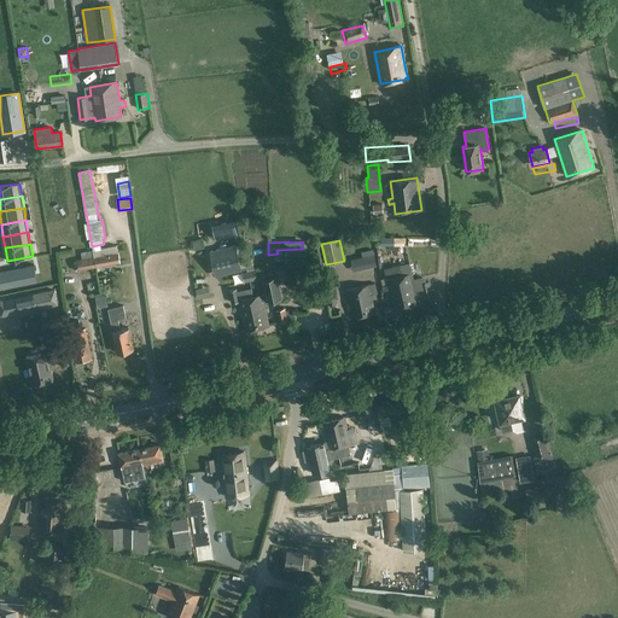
[(95,268),(121,263),(118,252),(117,245),(100,249),(93,250),(94,257),(95,268)]
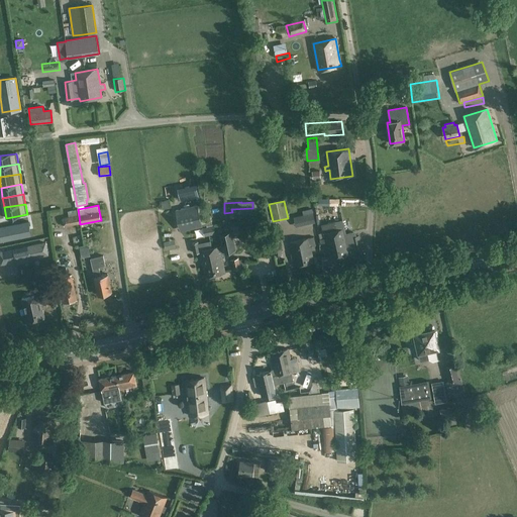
[(201,224),(206,223),(205,219),(202,205),(198,205),(176,210),(180,231),(202,227),(201,224)]
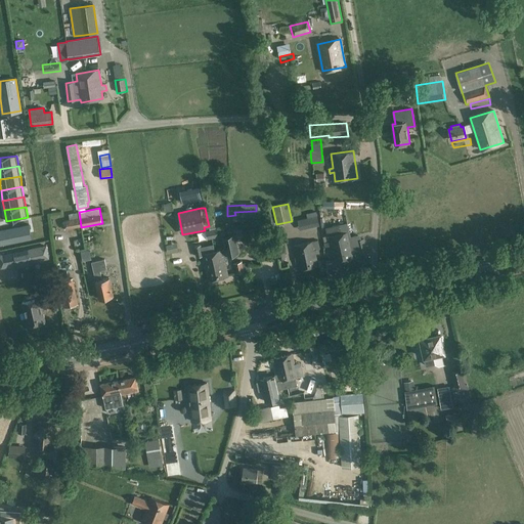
[(316,211),(306,214),(307,218),(298,220),(300,230),(319,226),(316,211)]
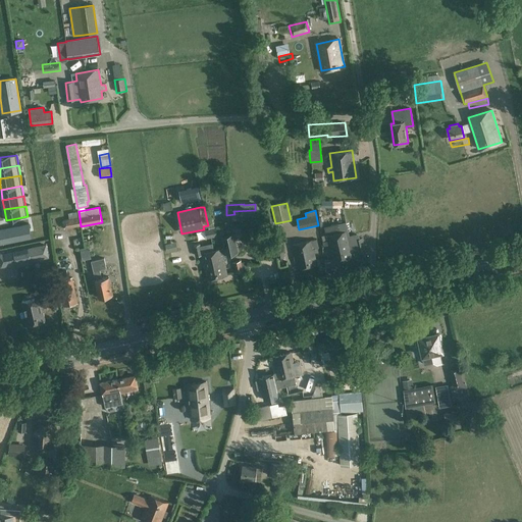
[(81,226),(80,217),(69,219),(63,220),(64,229),(81,226)]
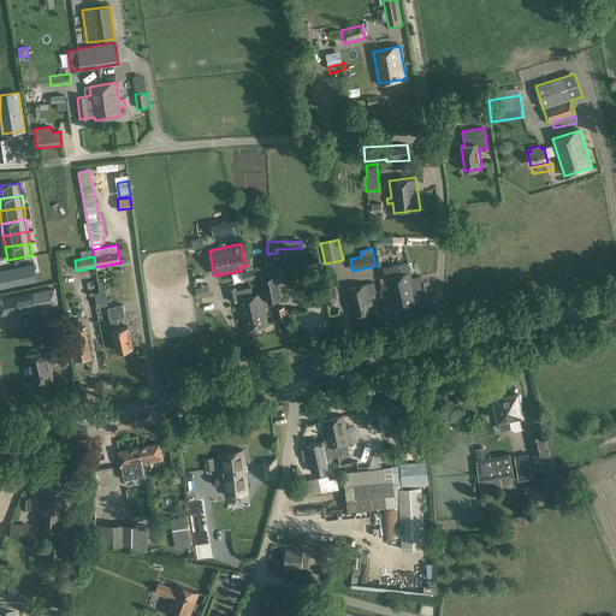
[(34,265),(0,271),(0,288),(37,282),(34,265)]
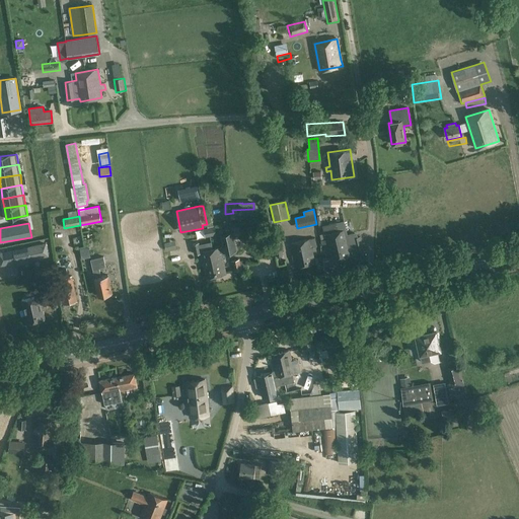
[(217,234),(215,226),(203,229),(205,237),(217,234)]
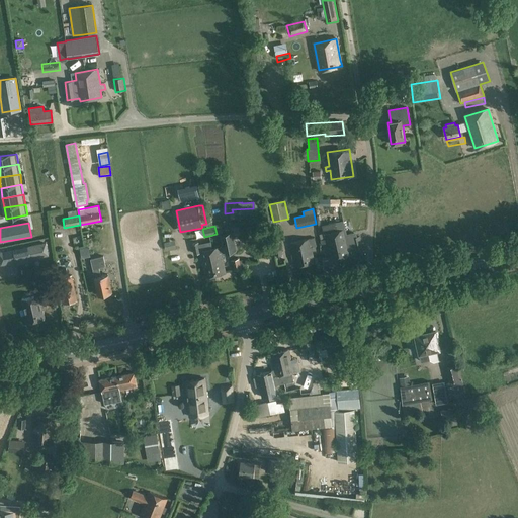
[(345,229),(338,231),(340,242),(335,243),(335,247),(341,246),(343,256),(351,255),(349,247),(355,246),(355,247),(361,246),(359,237),(356,237),(355,233),(346,235),(345,229)]
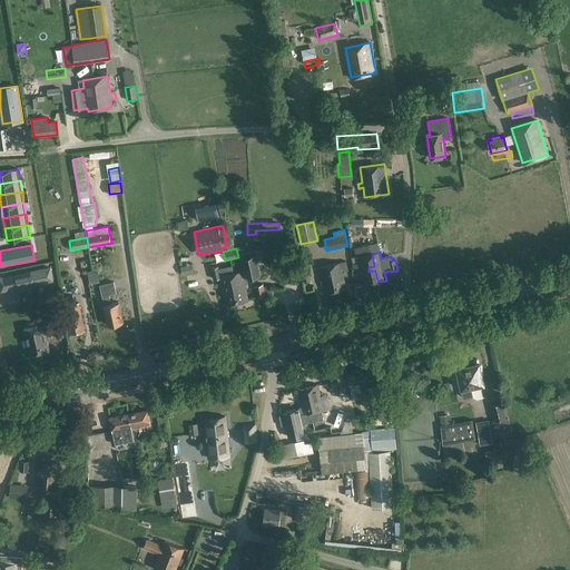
[(244,277),(246,276),(247,277),(262,275),(257,254),(243,257),(245,269),(243,272),(243,271),(233,273),(239,303),(249,301),(244,277)]
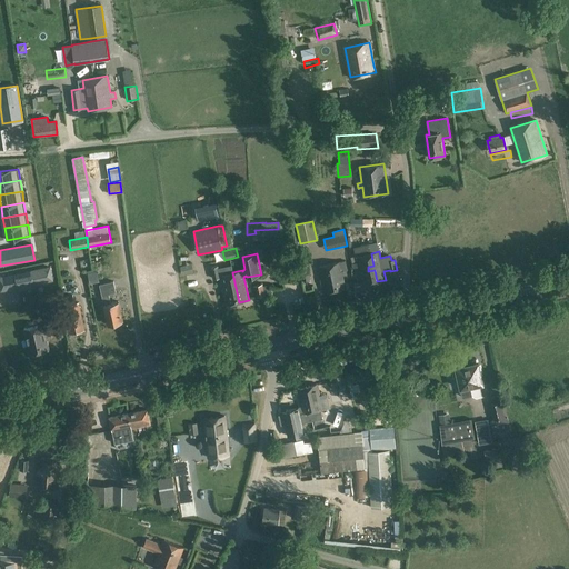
[(373,266),(371,253),(357,257),(363,285),(377,281),(375,270),(368,271),(368,267),(373,266)]
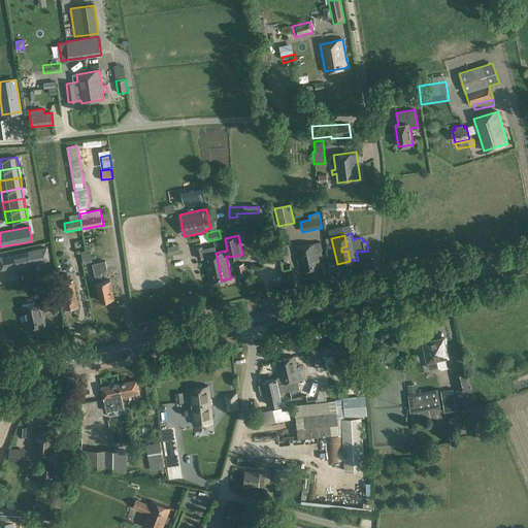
[(321,268),(318,255),(320,255),(319,251),(322,251),(321,242),(315,243),(296,248),(301,272),(321,268)]
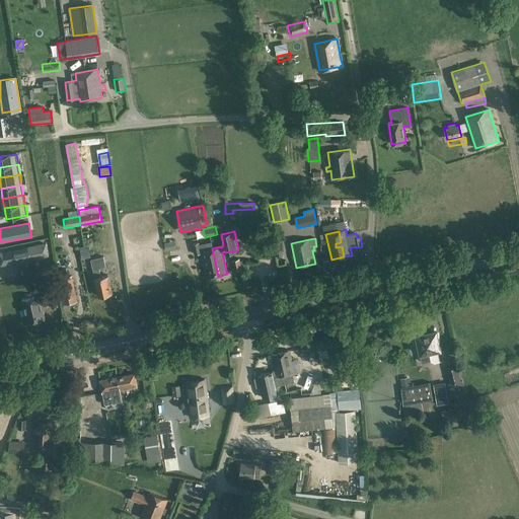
[(176,248),(175,240),(164,243),(165,250),(176,248)]
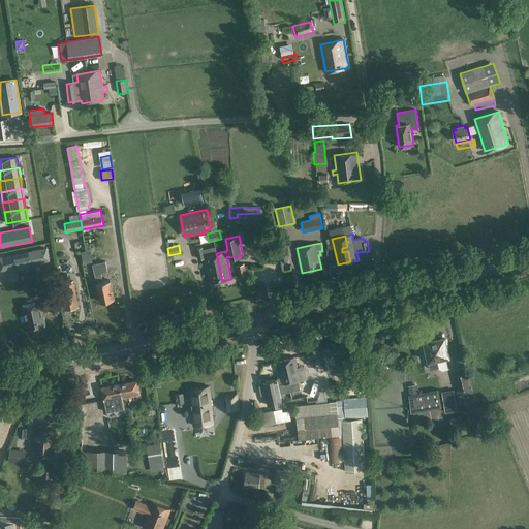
[(287,259),(288,258),(286,246),(278,248),(281,260),(283,267),(289,266),(287,259)]
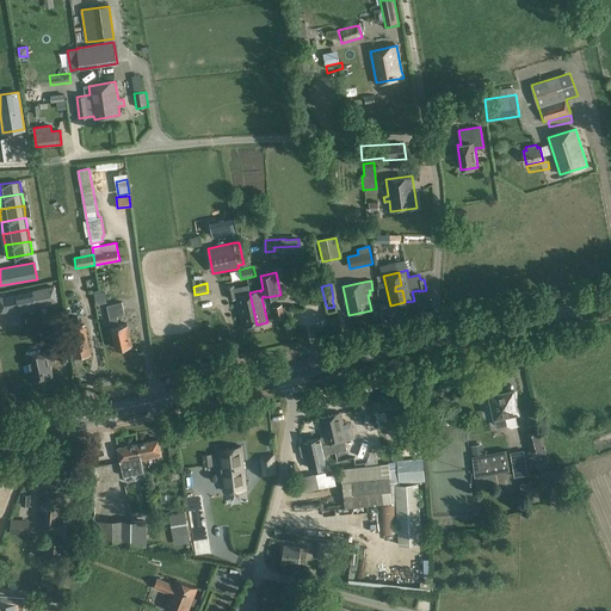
[(53,285),(0,296),(0,302),(1,310),(55,300),(53,285)]
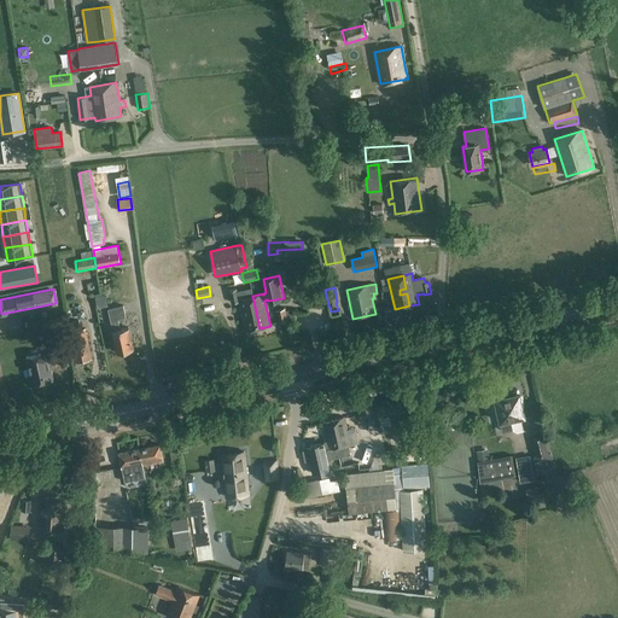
[(252,296),(251,289),(237,292),(237,290),(229,291),(232,303),(238,302),(245,332),(260,328),(252,296)]
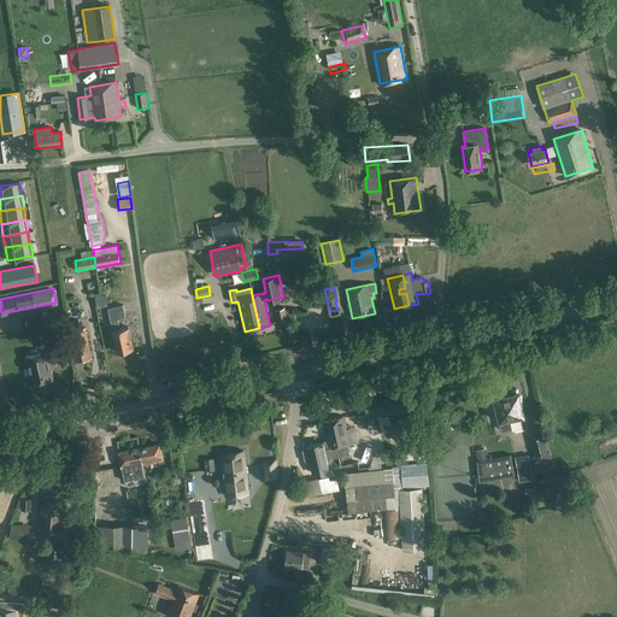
[(129,328),(121,330),(118,319),(125,317),(123,305),(107,309),(112,331),(117,352),(133,348),(129,328)]
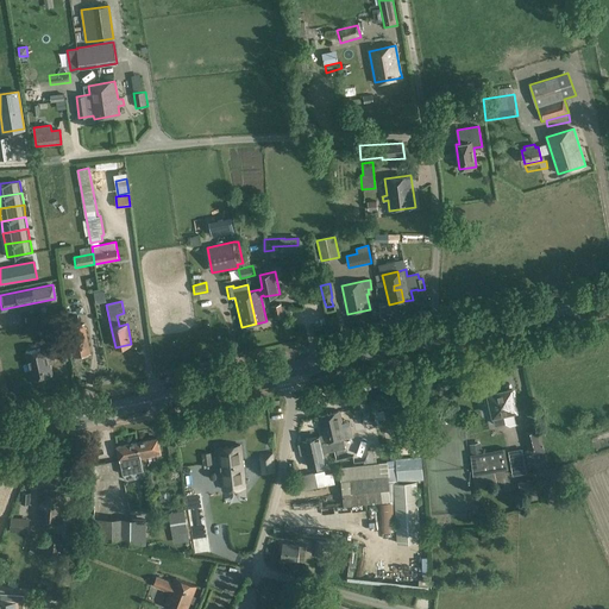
[(284,316),(281,305),(271,306),(274,319),(284,316)]
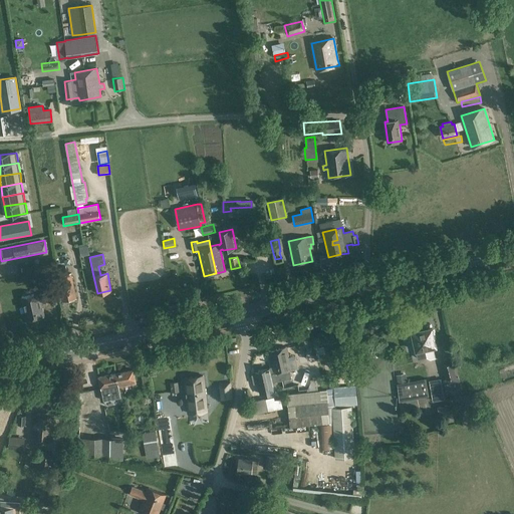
[(70,273),(57,276),(63,301),(76,298),(70,273)]
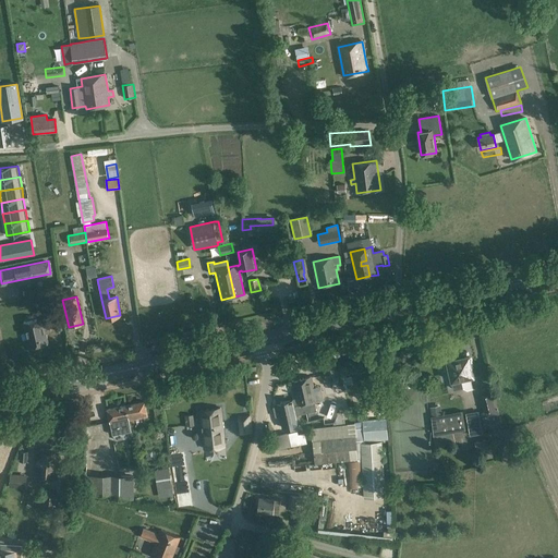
[(28,348),(48,343),(43,318),(23,323),(28,348)]
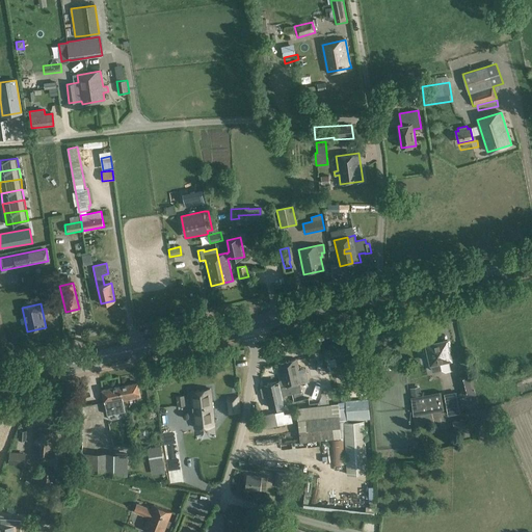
[(51,308),(52,316),(59,315),(57,307),(51,308)]
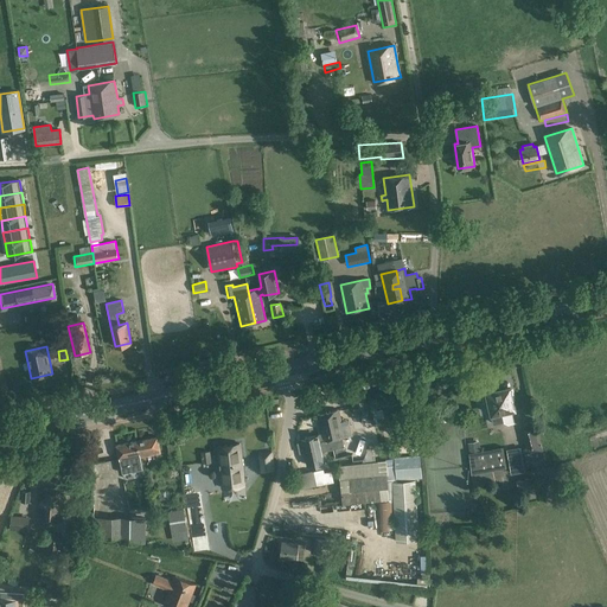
[(510,413),(510,410),(516,409),(510,387),(509,388),(508,383),(498,384),(499,389),(486,393),(487,394),(483,395),(485,404),(490,403),(493,423),(503,421),(509,425),(515,423),(512,413),(510,413)]
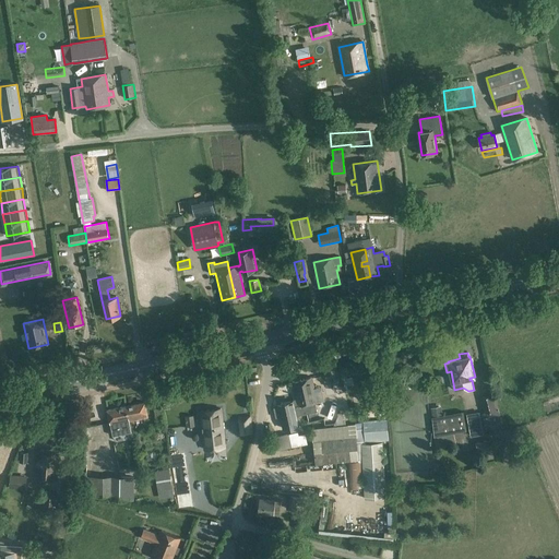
[(312,378),(293,382),(296,401),(278,405),(284,429),(298,426),(297,416),(317,412),(316,403),(318,402),(312,378)]
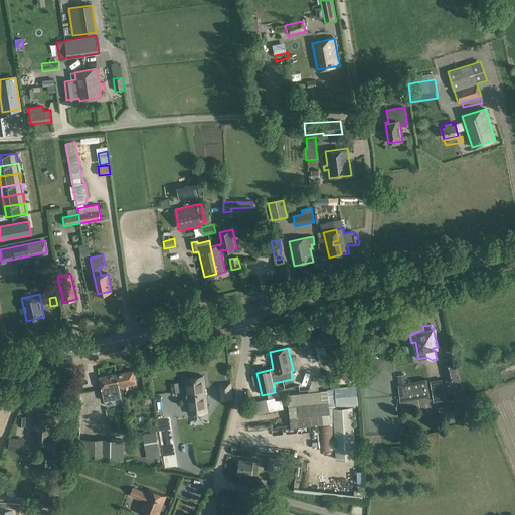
[(463,392),(456,364),(454,365),(454,363),(443,366),(446,380),(444,380),(447,395),(463,392)]
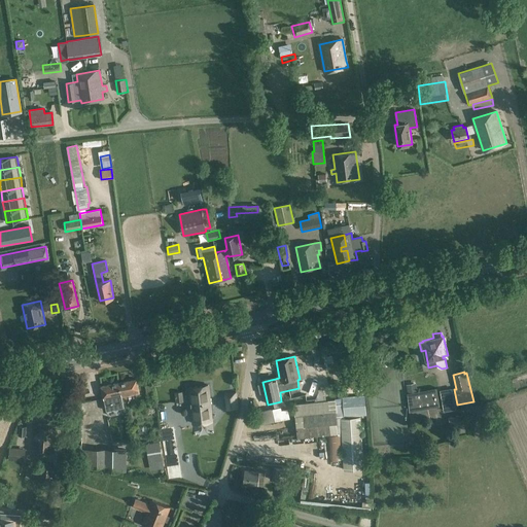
[(136,380),(119,383),(123,397),(139,394),(136,380)]
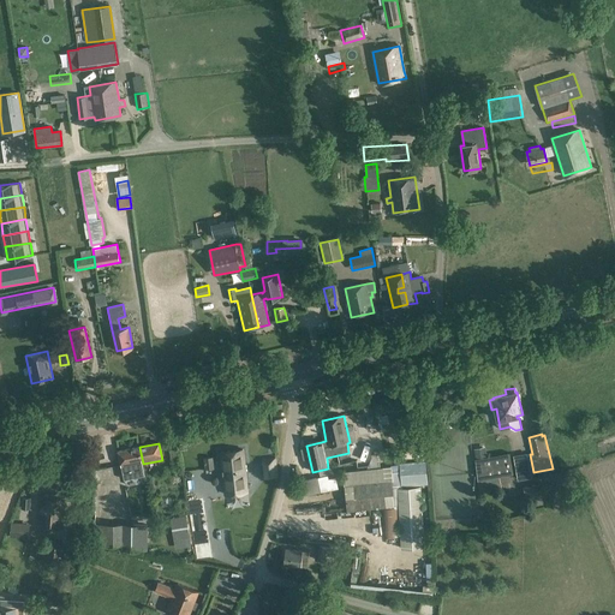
[(500,477),(513,475),(509,453),(487,457),(485,443),(473,445),(476,459),(475,459),(479,494),(502,491),(500,477)]
